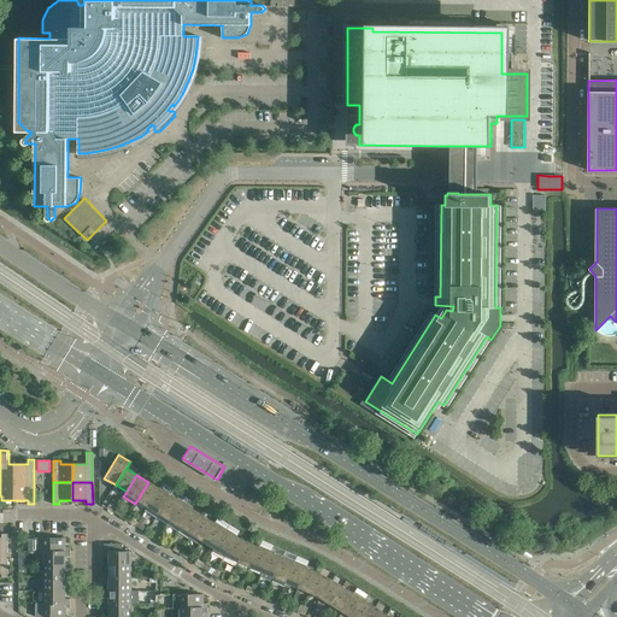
[(148,482),(135,504),(146,511),(159,488),(148,482)]
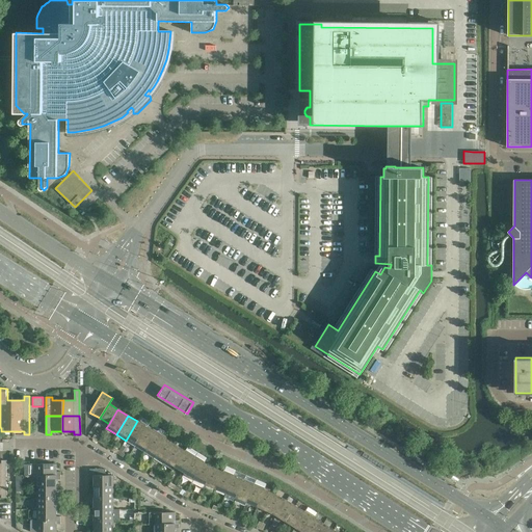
[(137,421),(126,441),(135,447),(150,422),(140,417),(137,421)]
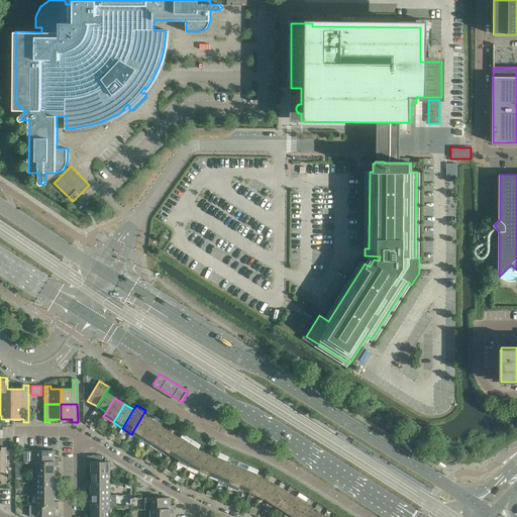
[(210,407),(206,413),(217,420),(221,414),(210,407)]
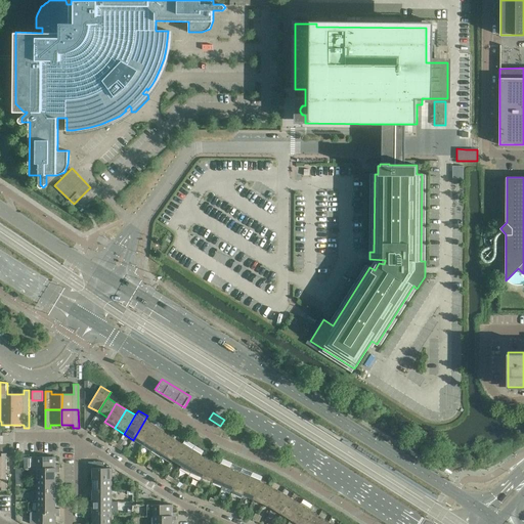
[(157,422),(147,416),(133,440),(142,445),(157,422)]
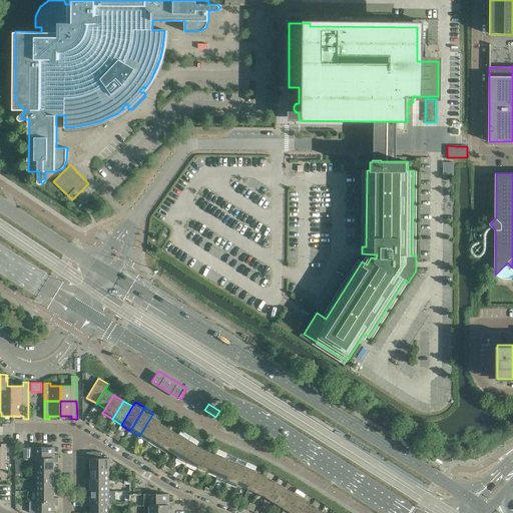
[(163,419),(153,413),(139,436),(148,442),(160,424),(163,419)]
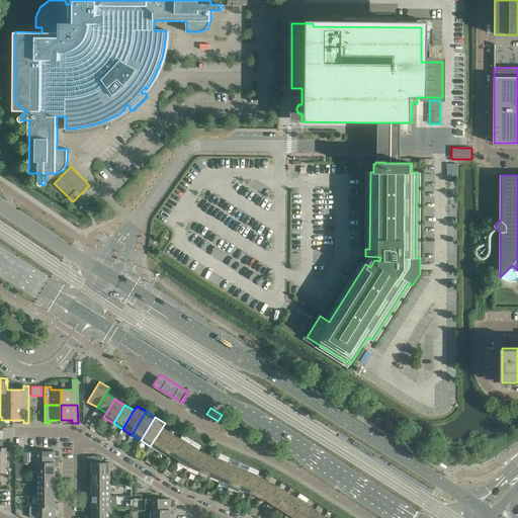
[(171,433),(162,428),(150,446),(159,452),(171,433)]
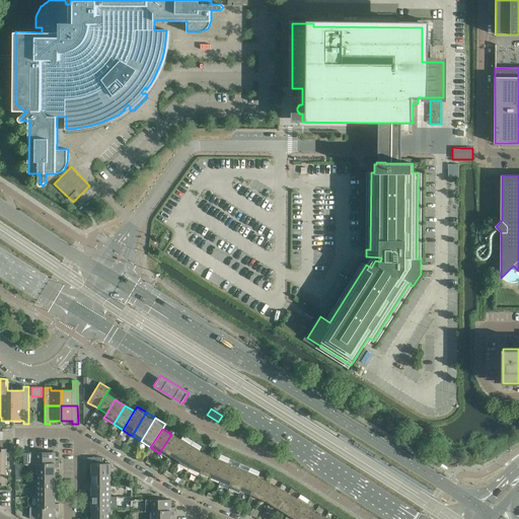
[(180,440),(171,434),(159,453),(169,459),(171,454),(180,440)]
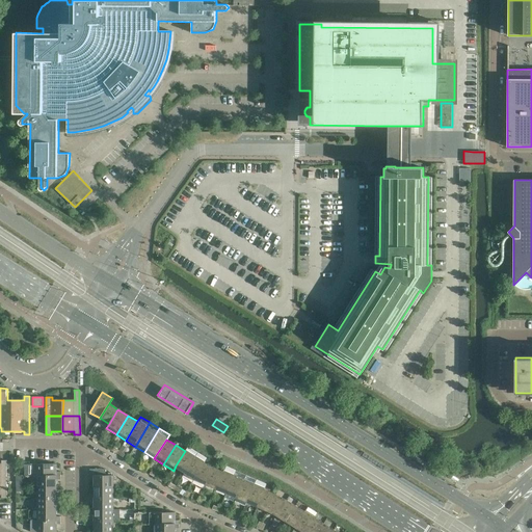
[(185,451),(176,466),(185,472),(197,452),(188,446),(185,451)]
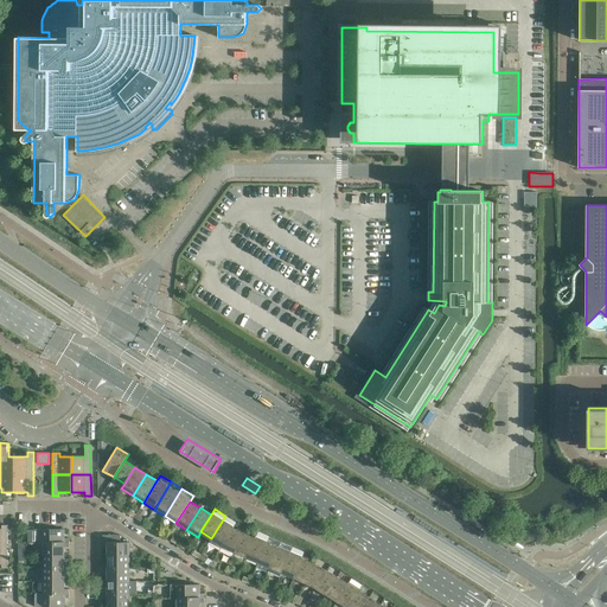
[(236,523),(225,516),(211,538),(209,543),(219,550),(232,529),(236,523)]
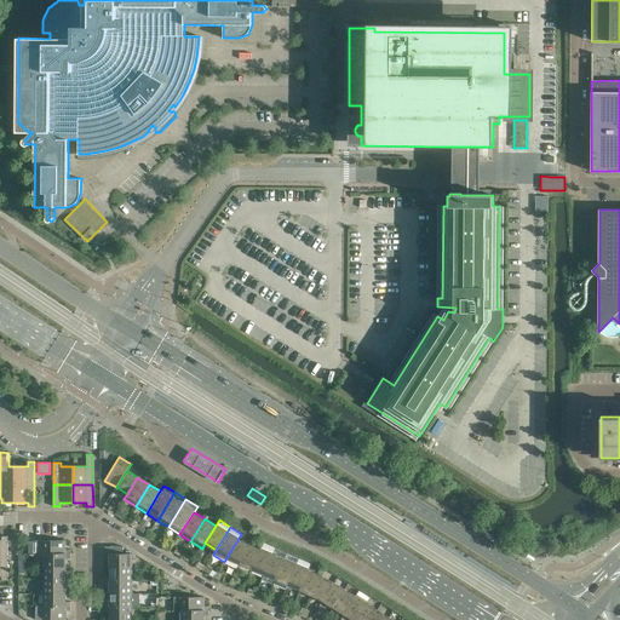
[(36,541),(29,541),(29,555),(44,555),(44,554),(72,554),(72,550),(67,550),(67,540),(36,540),(36,541)]
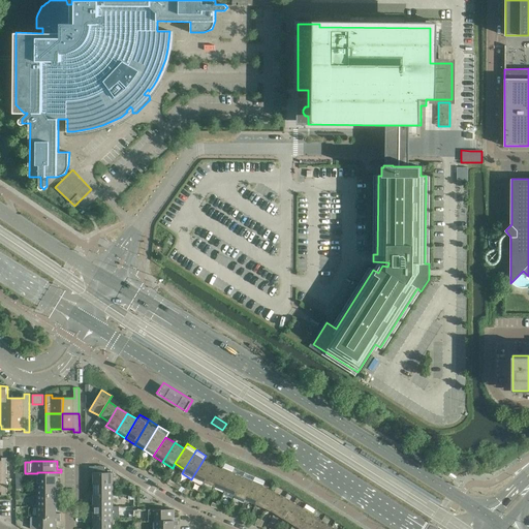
[(212,465),(203,461),(191,479),(203,486),(205,481),(212,465)]
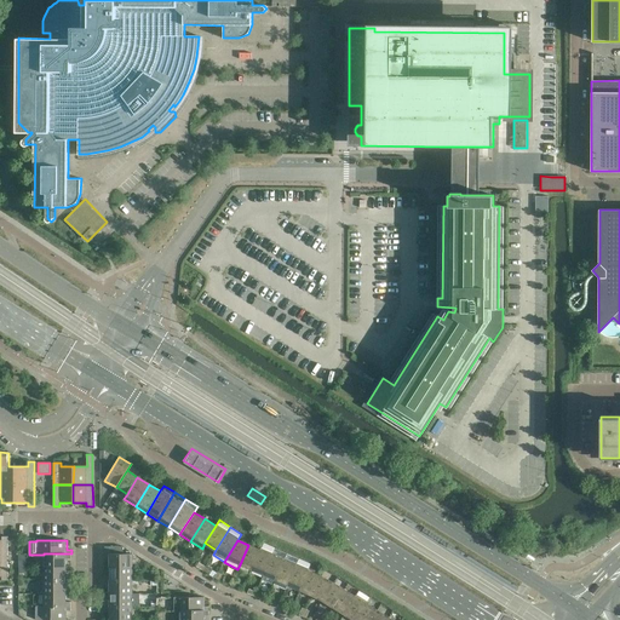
[(275,549),(263,544),(260,550),(252,569),(264,574),(275,549)]
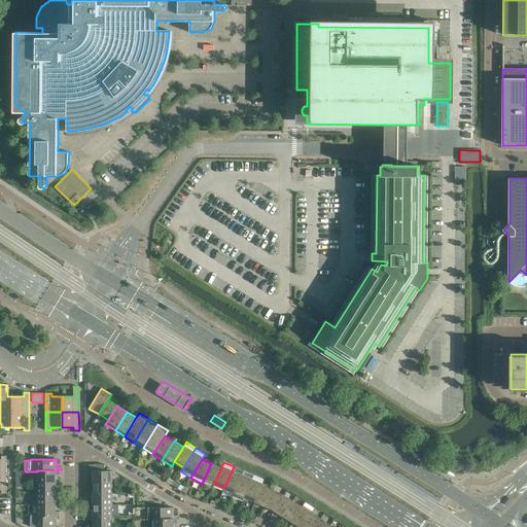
[(211,463),(204,480),(214,484),(221,467),(211,463)]
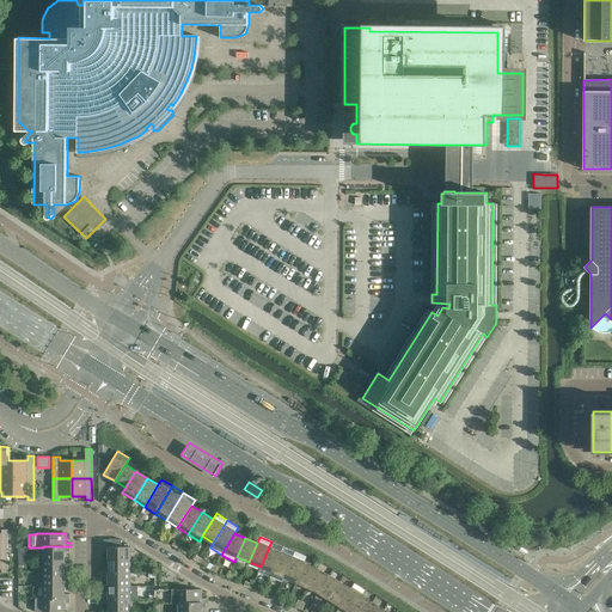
[(109,551),(109,561),(130,561),(130,546),(122,546),(122,539),(104,539),(104,551),(109,551)]
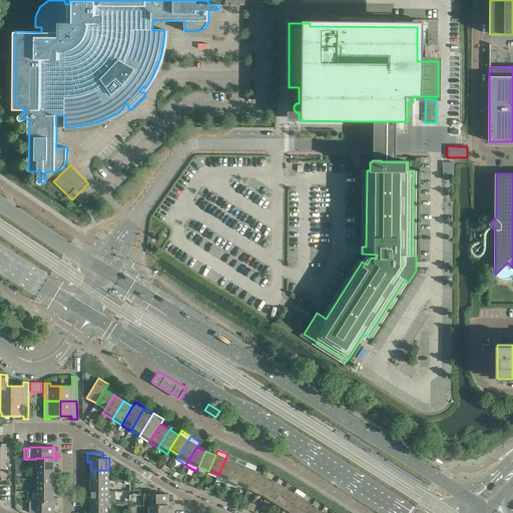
[(237,459),(227,454),(218,475),(216,480),(226,484),(228,479),(237,459)]
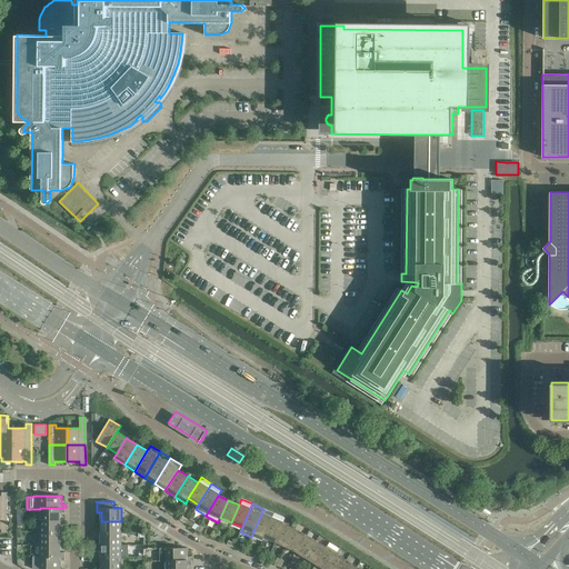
[(66,512),(66,508),(40,508),(40,509),(40,520),(61,520),(61,512),(66,512)]
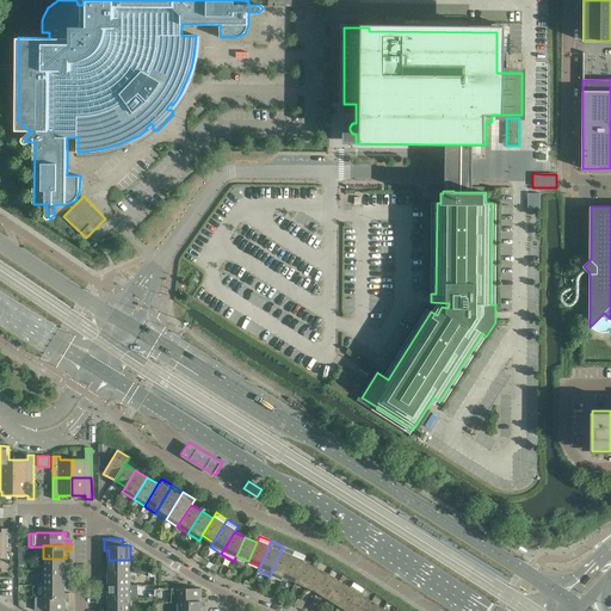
[(295,551),(283,547),(272,571),(270,576),(282,581),(284,576),(295,551)]
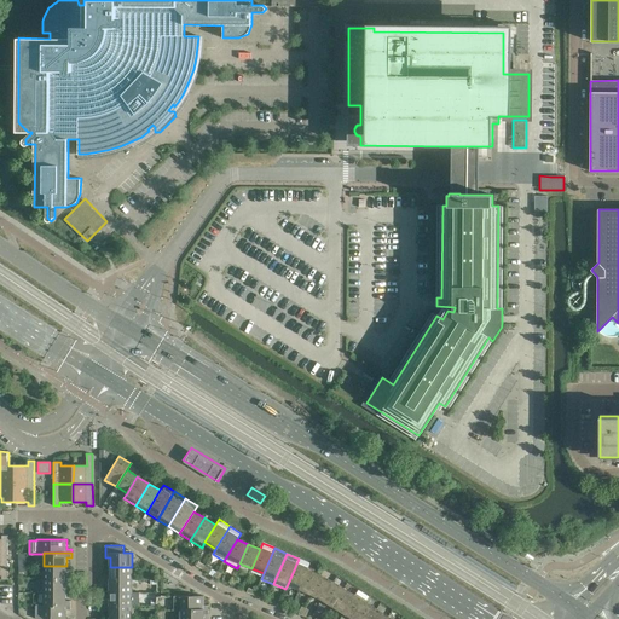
[(299,559),(288,584),(300,589),(307,570),(311,563),(299,559)]
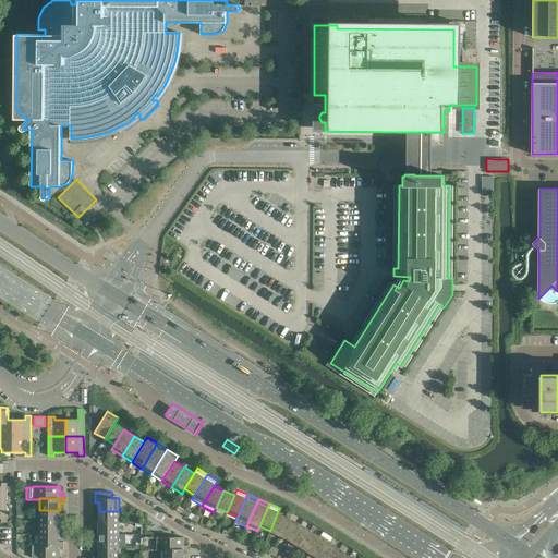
[(39,510),(39,522),(64,522),(64,518),(60,518),(60,510),(39,510)]
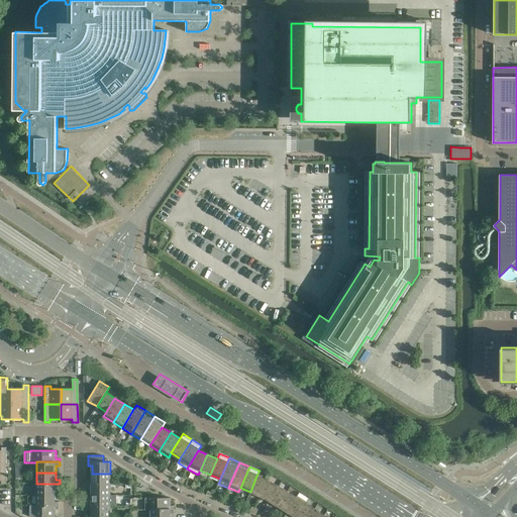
[(88,480),(88,484),(110,484),(110,474),(92,474),(92,480),(88,480)]
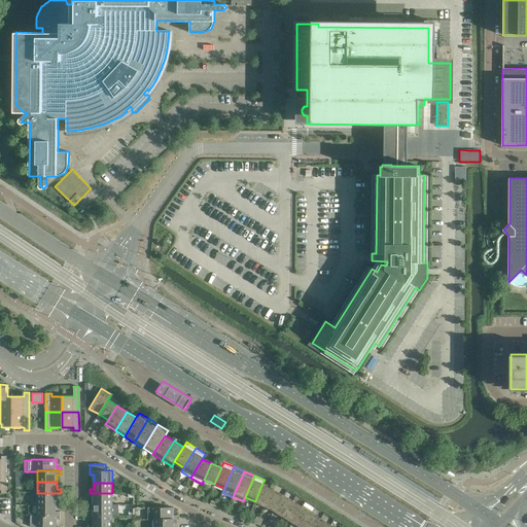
[(261,485),(255,501),(266,505),(272,490),(261,485)]
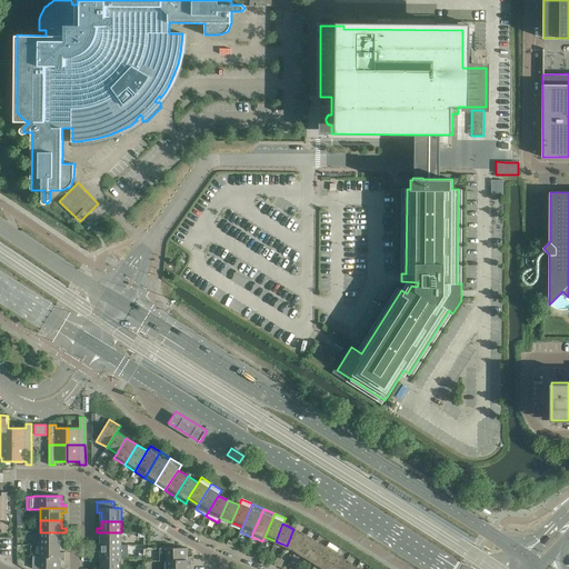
[(293,529),(287,546),(296,550),(306,535),(293,529)]
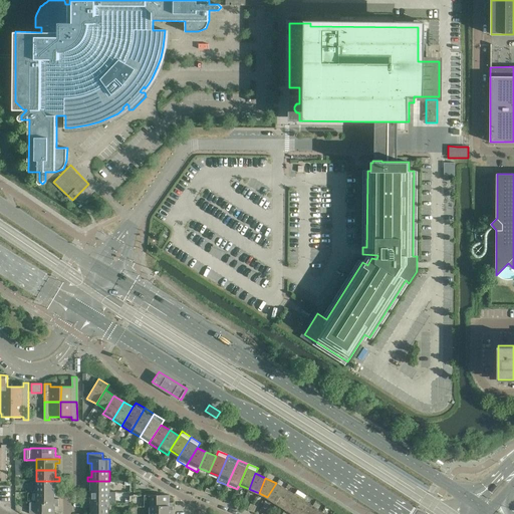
[(36,481),(36,492),(55,492),(55,485),(59,485),(59,481),(36,481)]
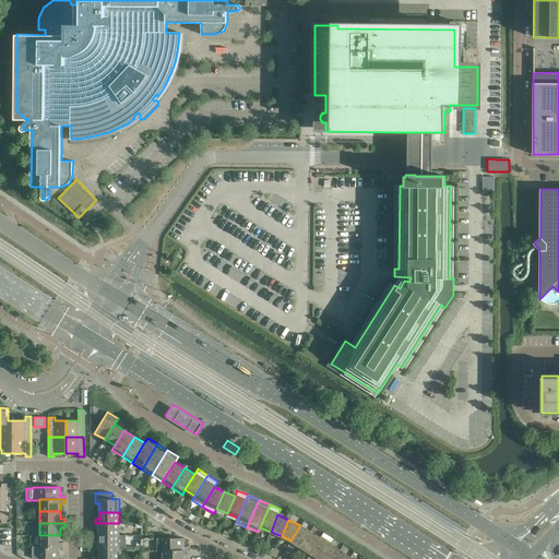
[(119,523),(95,523),(95,527),(99,527),(99,535),(119,535),(119,523)]
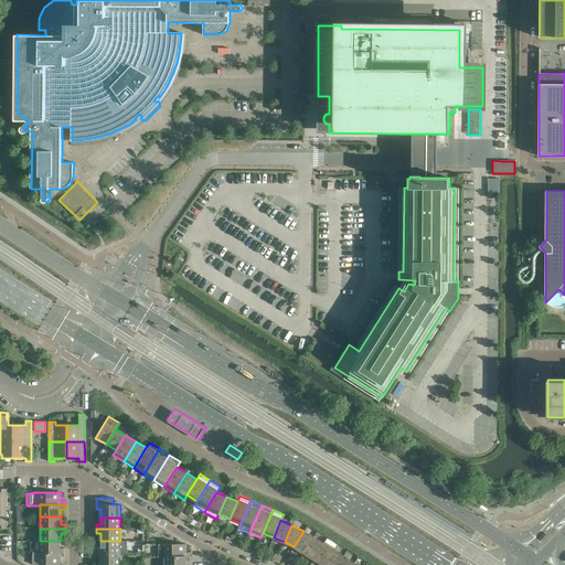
[(304,531),(294,546),(305,553),(313,537),(304,531)]
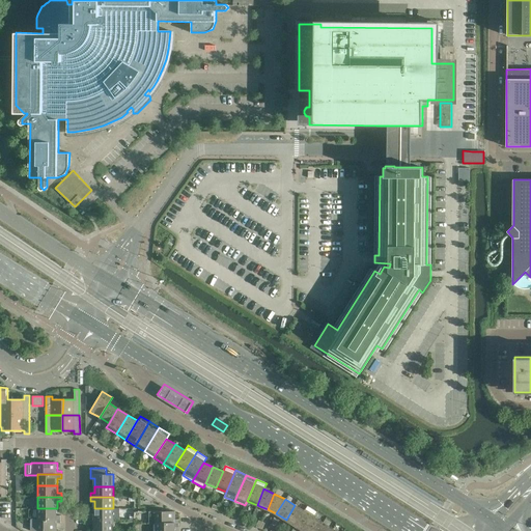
[(295,505),(286,520),(295,526),(304,510),(295,505)]
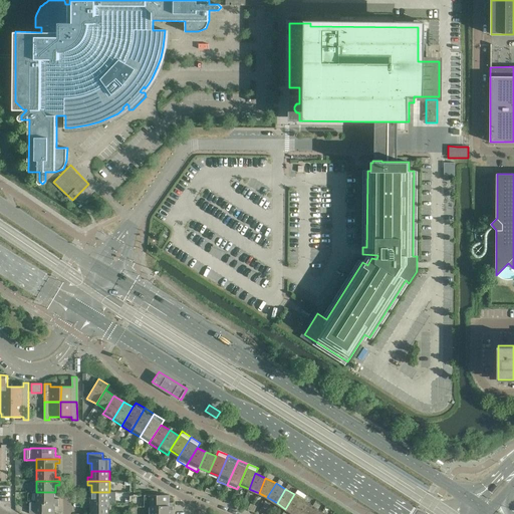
[(294,494),(285,509),(293,513),(295,513),(304,500),(307,496),(297,490),(294,494)]
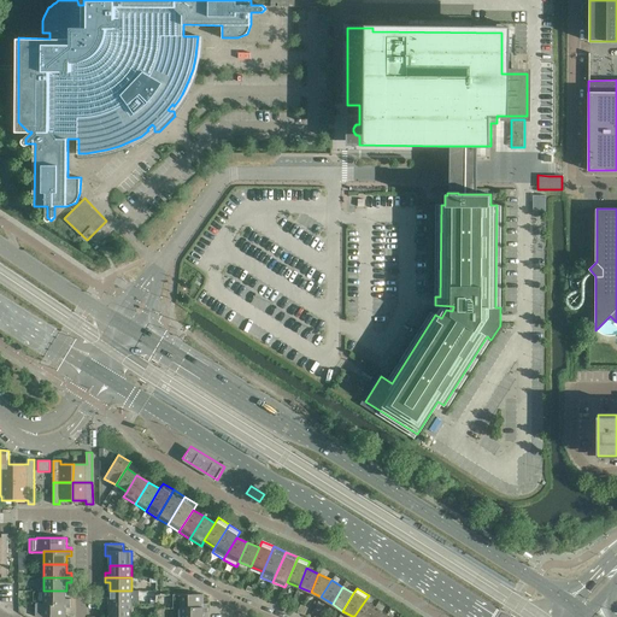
[(66,591),(43,591),(43,603),(71,603),(71,599),(66,599),(66,591)]
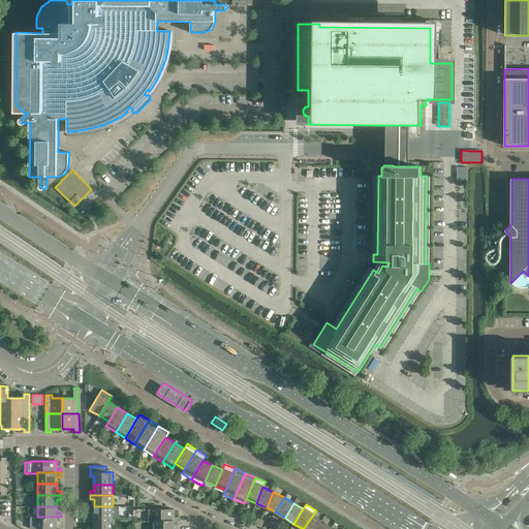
[(90,514),(90,518),(113,518),(113,506),(94,506),(93,514),(90,514)]
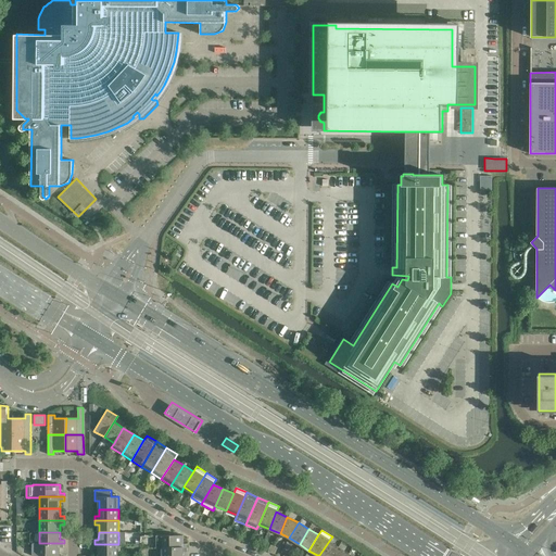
[(156,535),(156,547),(188,547),(188,543),(184,543),(184,535),(156,535)]
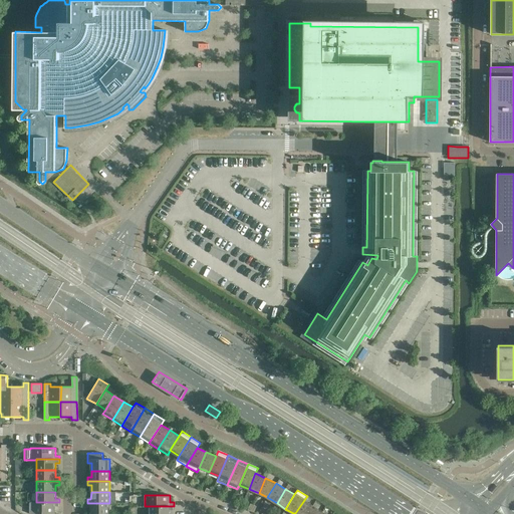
[(304,500),(295,513),(307,513),(313,506),(304,500)]
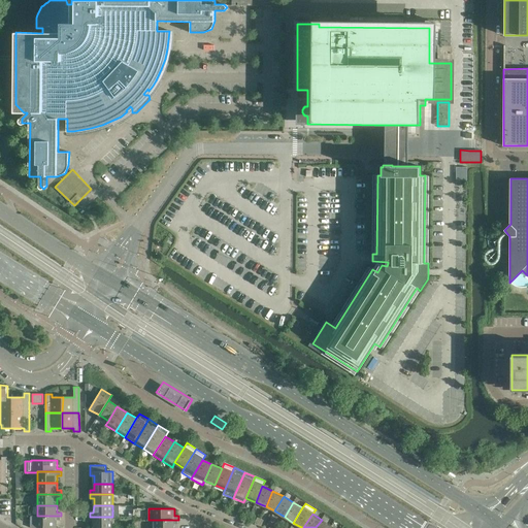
[(37,516),(31,516),(31,527),(57,527),(57,520),(61,520),(61,516),(37,516)]
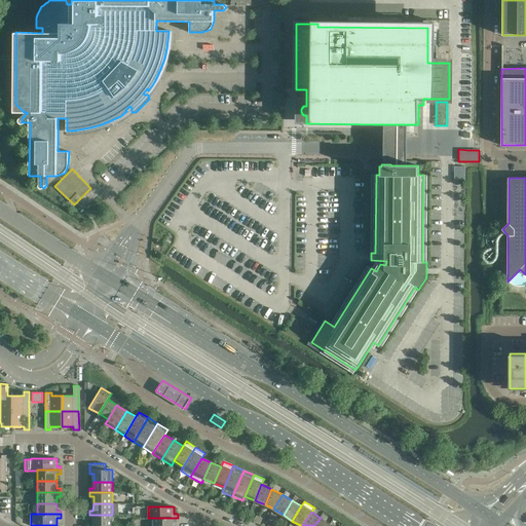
[(112,515),(89,515),(88,519),(94,519),(94,525),(112,525),(112,515)]
